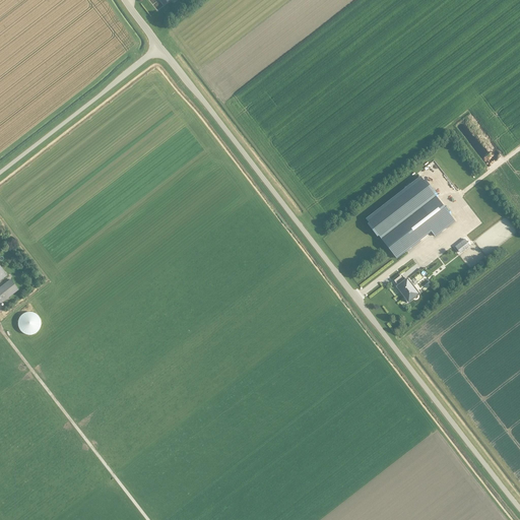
[(364,219),(394,259),(430,233),(434,238),(455,221),(419,176),(364,219)]
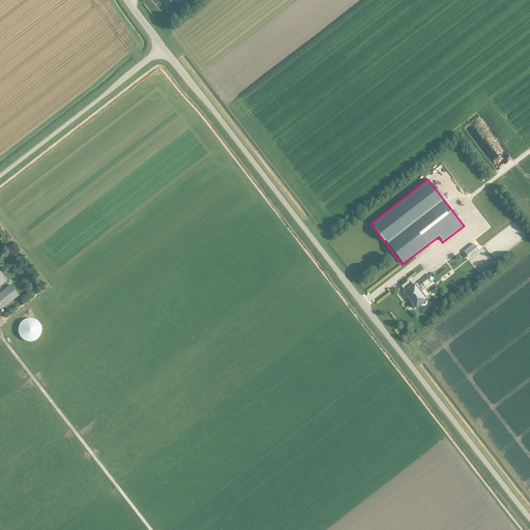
[(473,243),(463,252),(468,258),(478,251),(473,243)]
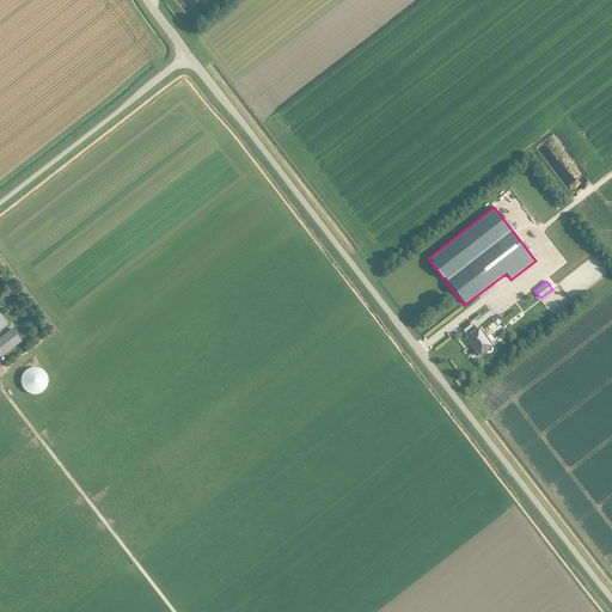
[(491,346),(477,328),(463,338),(477,356),(491,346)]
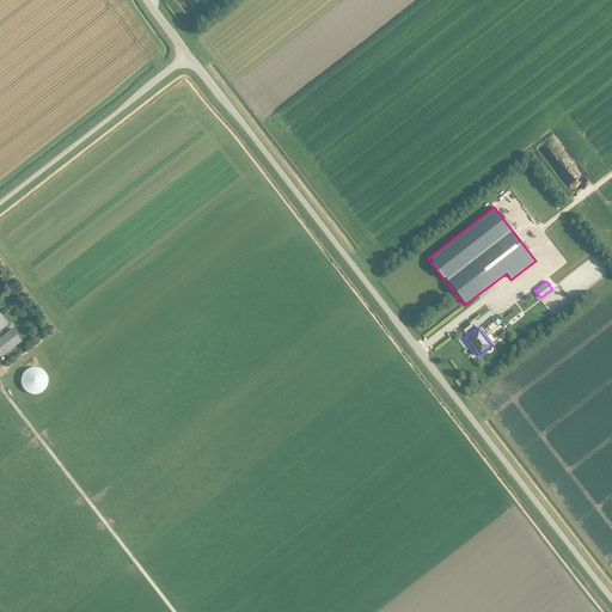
[(0,357),(22,342),(19,338),(12,330),(0,338),(0,357)]
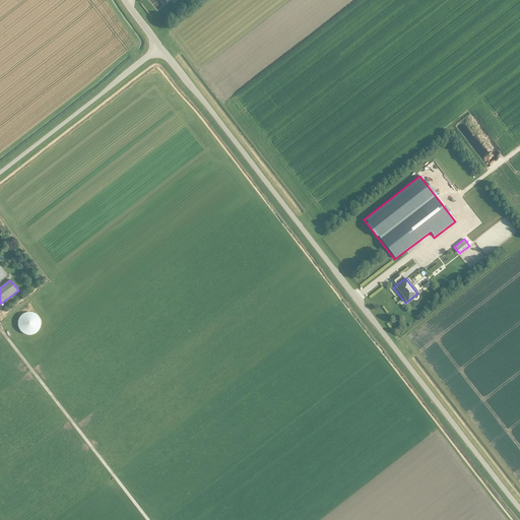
[(41,324),(41,322),(40,320),(40,318),(38,317),(37,315),(36,314),(34,313),(31,313),(29,313),(27,313),(25,313),(24,314),(22,315),(20,316),(19,318),(18,319),(18,321),(17,323),(17,325),(18,327),(18,329),(19,330),(20,332),(22,333),(24,334),(25,335),(27,335),(29,335),(31,335),(34,334),(36,334),(37,332),(38,331),(40,329),(40,328),(41,326),(41,324)]
